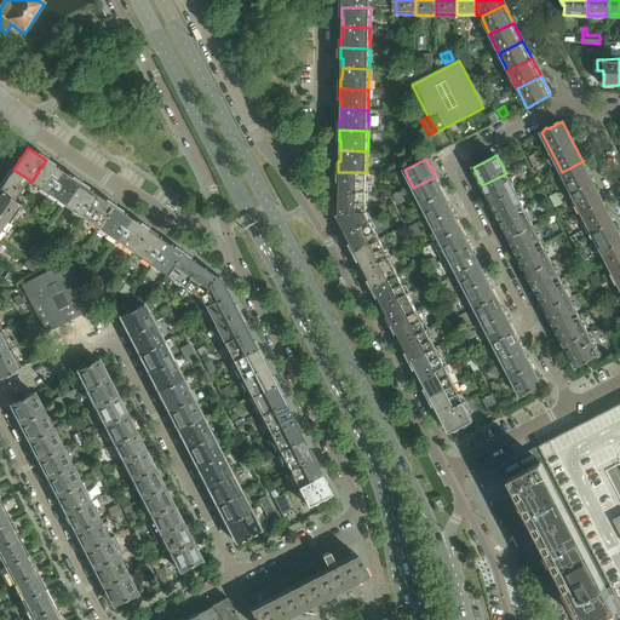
[(62,172),(46,160),(32,182),(47,193),(62,172)]
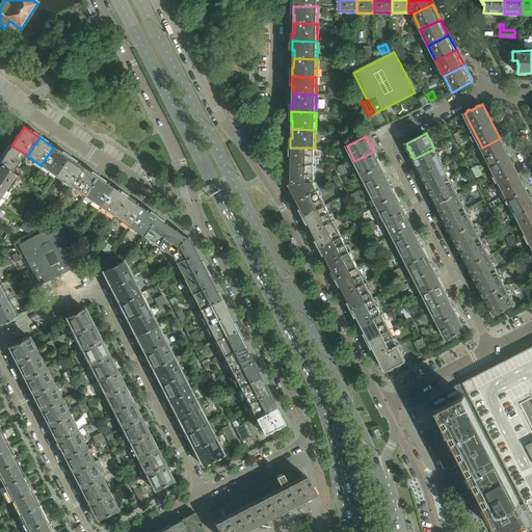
[(517,173),(504,147),(500,138),(482,148),(500,182),(517,173)]
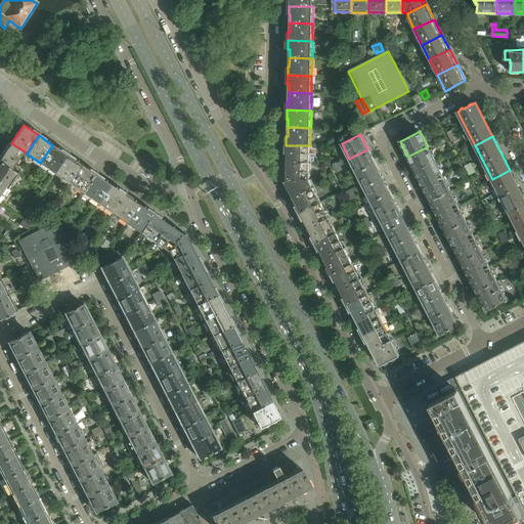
[(11,143),(0,159),(0,160),(12,169),(25,151),(11,143)]
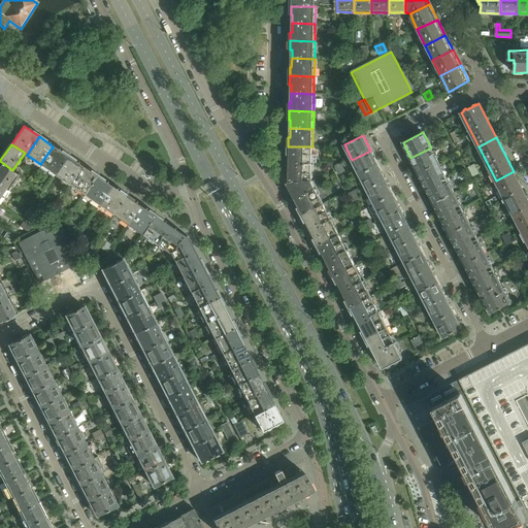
[(68,157),(53,146),(40,164),(56,174),(68,157)]
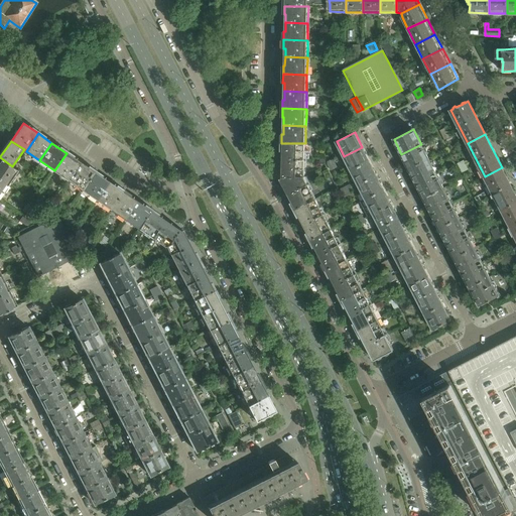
[(305,160),(305,143),(281,143),(281,150),(283,150),(283,159),(305,160)]
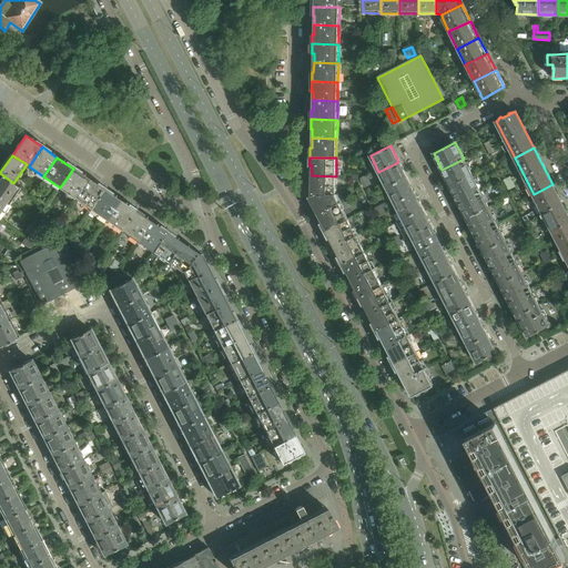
[(464,159),(442,170),(450,185),(472,174),(464,159)]
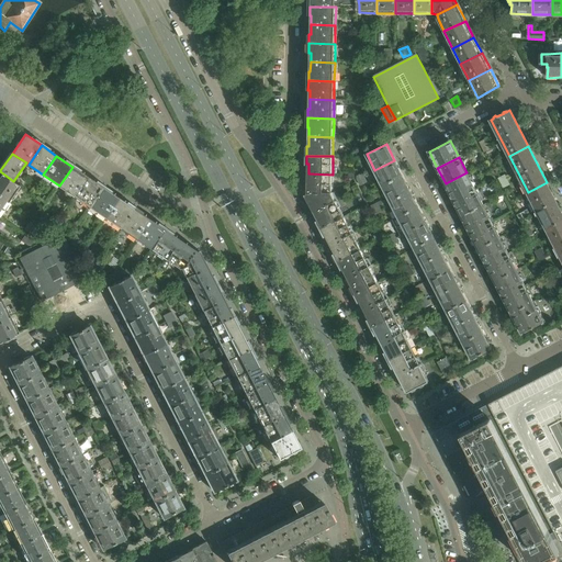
[(402,176),(398,168),(394,160),(374,170),(383,186),(402,176)]
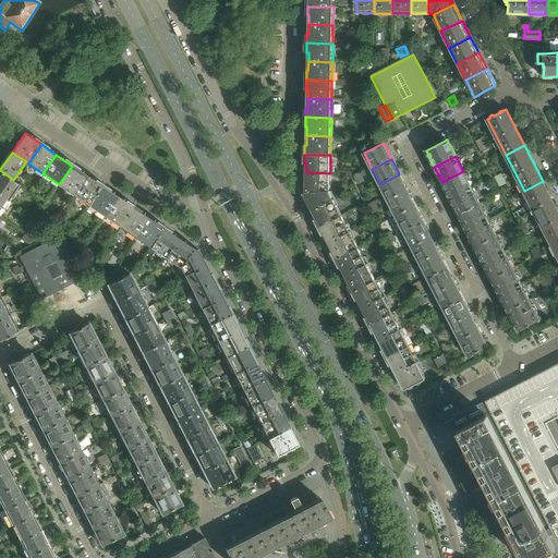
[(87,176),(72,166),(59,184),(74,195),(87,176)]
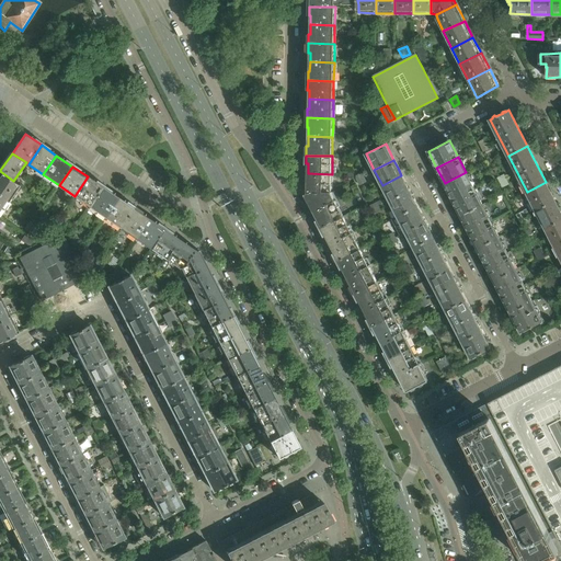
[(0,171),(0,194),(9,202),(20,185),(13,181),(0,171)]
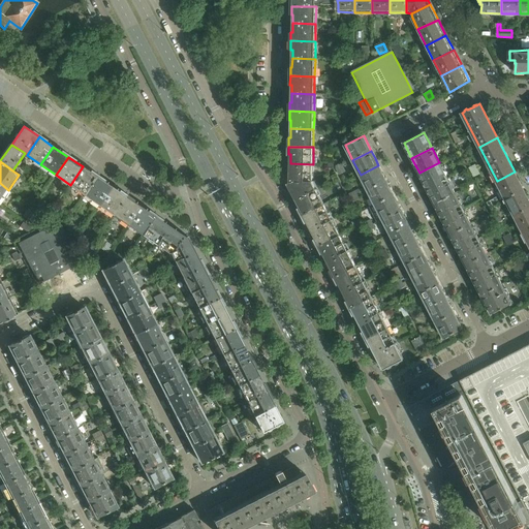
[(439,162),(419,173),(427,188),(447,178),(439,162)]
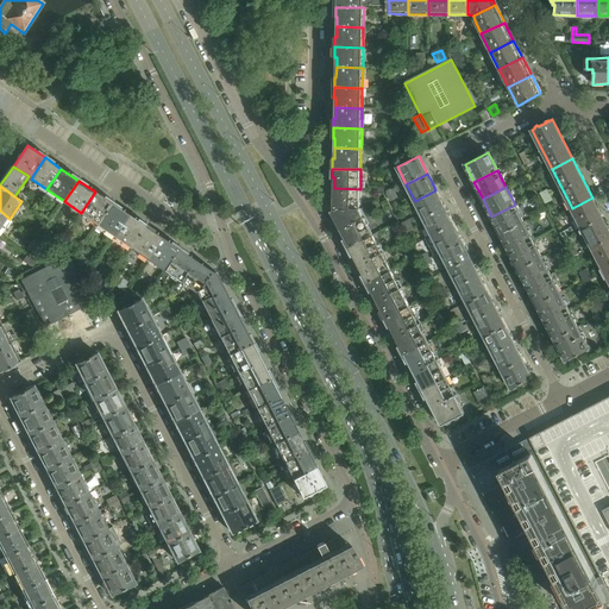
[(359,209),(360,198),(360,189),(334,188),(333,209),(359,209)]
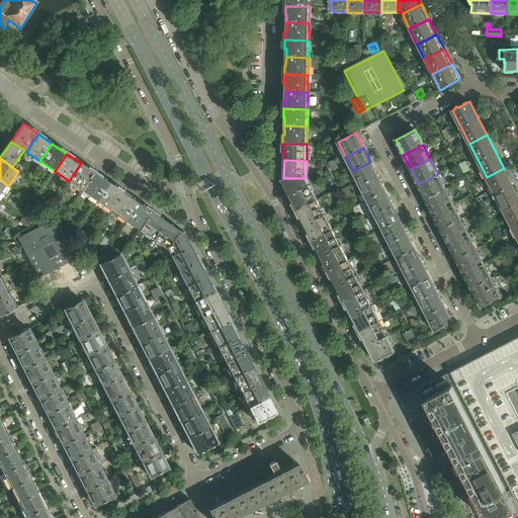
[(370,162),(353,171),(360,185),(378,176),(370,162)]
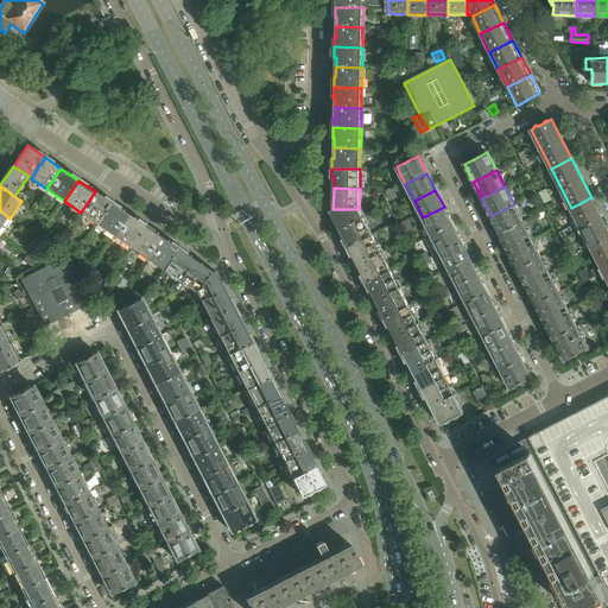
[(112,203),(95,191),(81,213),(96,223),(112,203)]
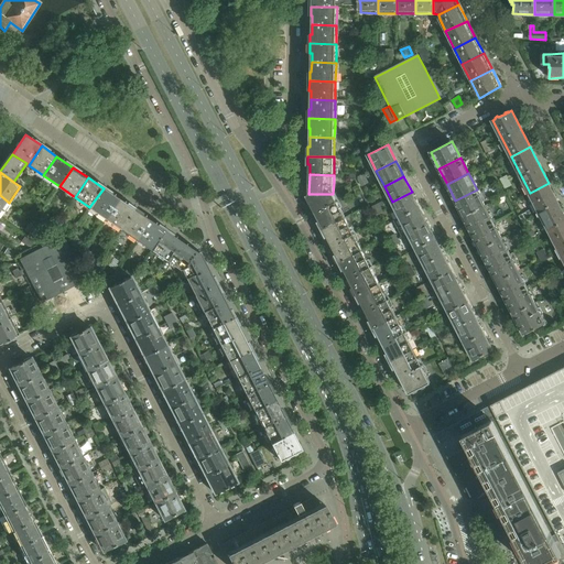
[(563,220),(563,213),(553,192),(549,183),(530,193),(548,229),(563,220)]
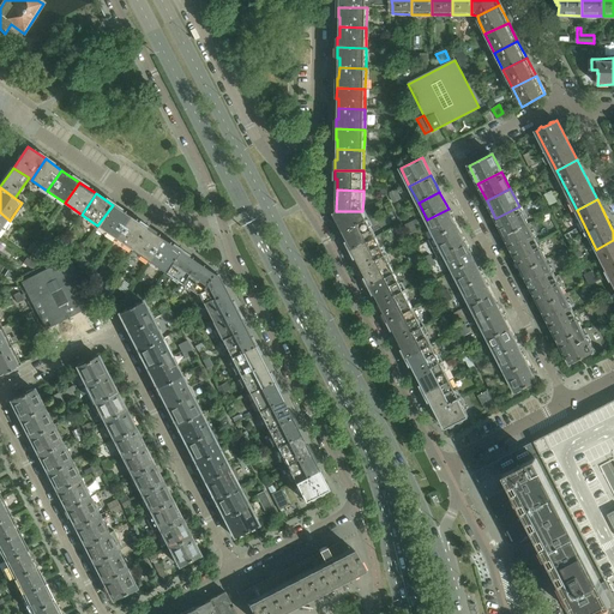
[(393,211),(389,202),(384,205),(389,214),(393,211)]
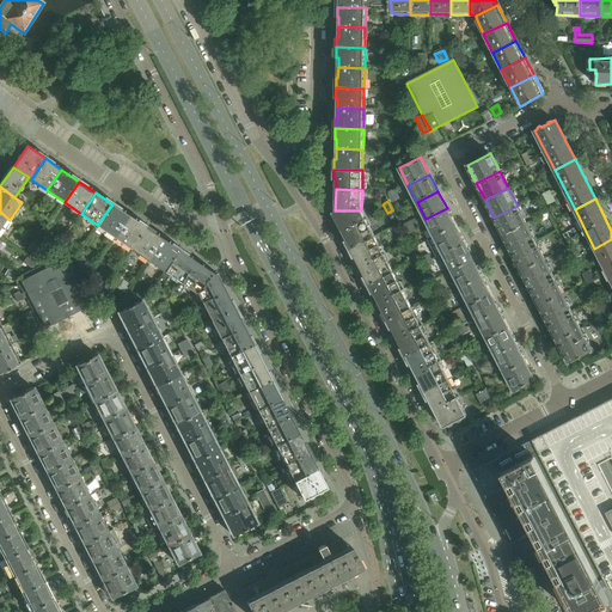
[(129,215),(112,204),(97,225),(114,237),(129,215)]
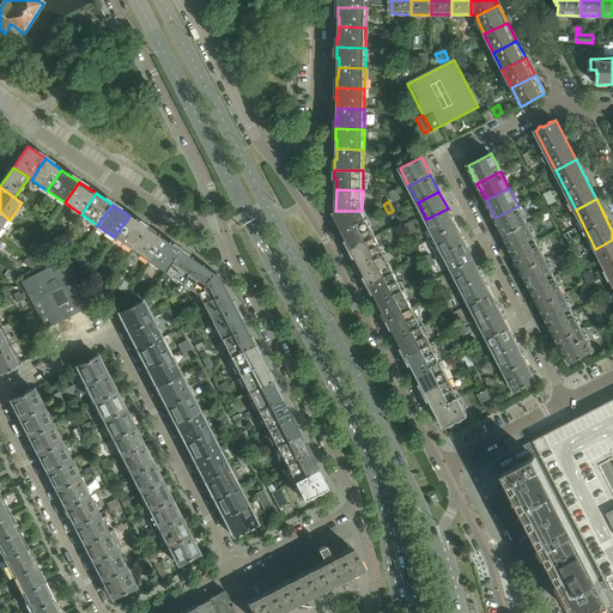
[(519,206),(495,218),(504,236),(528,224),(519,206)]
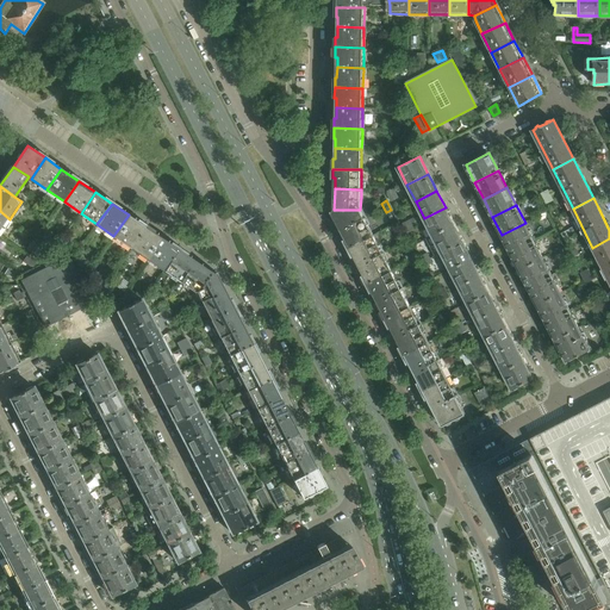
[(446,207),(424,218),(433,236),(454,224),(446,207)]
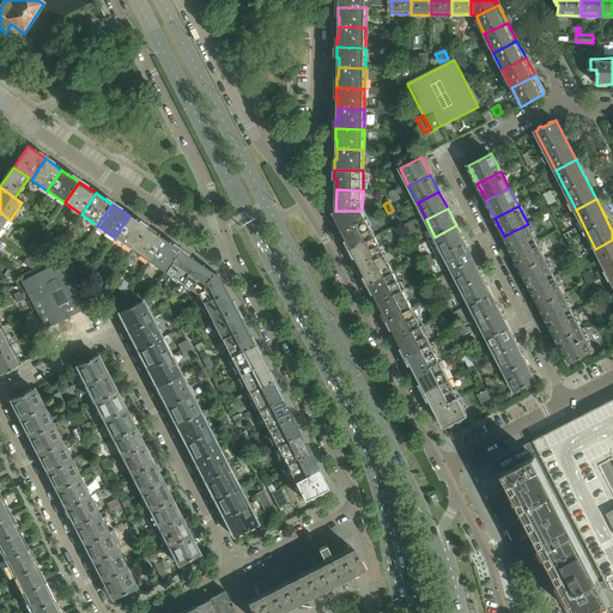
[(366,219),(363,212),(362,211),(335,211),(333,212),(343,231),(366,219)]
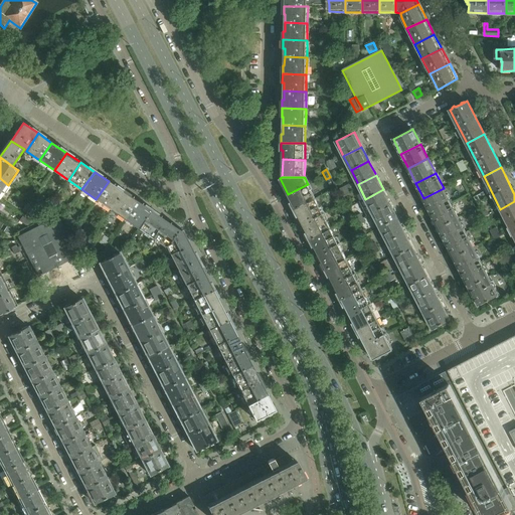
[(0,178),(0,196),(8,185),(0,178)]
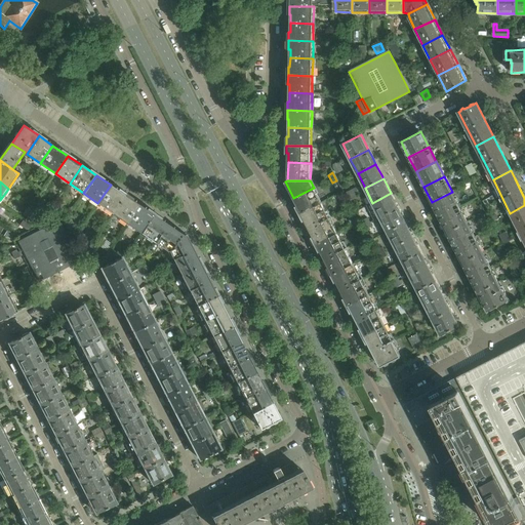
[(124,194),(111,185),(97,203),(112,212),(124,194)]
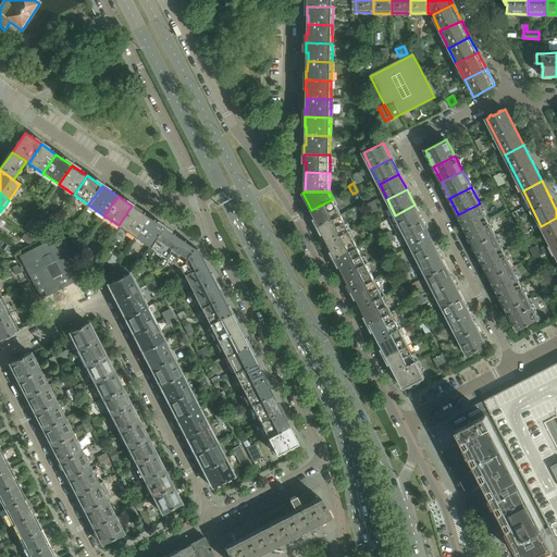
[(342,215),(336,205),(333,199),(311,210),(316,219),(314,219),(319,227),(342,215)]
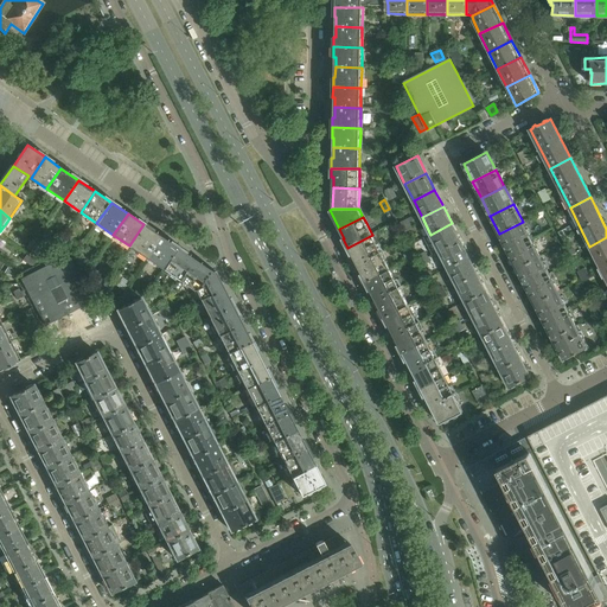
[(531,238),(523,222),(499,234),(508,250),(531,238)]
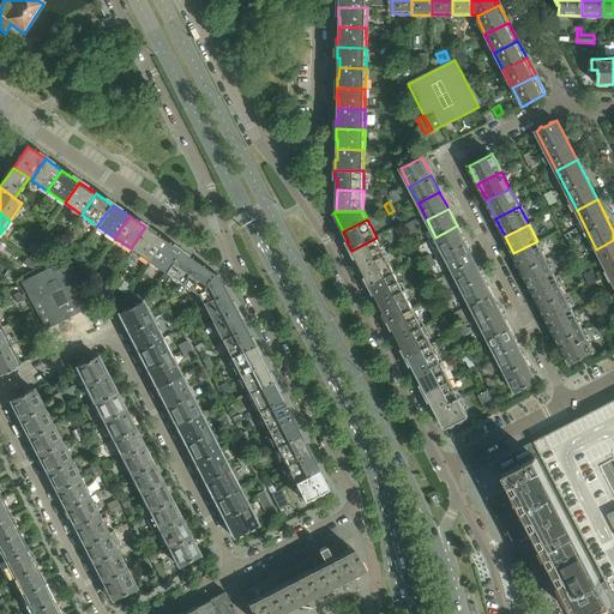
[(457,226),(435,238),(444,253),(465,242),(457,226)]
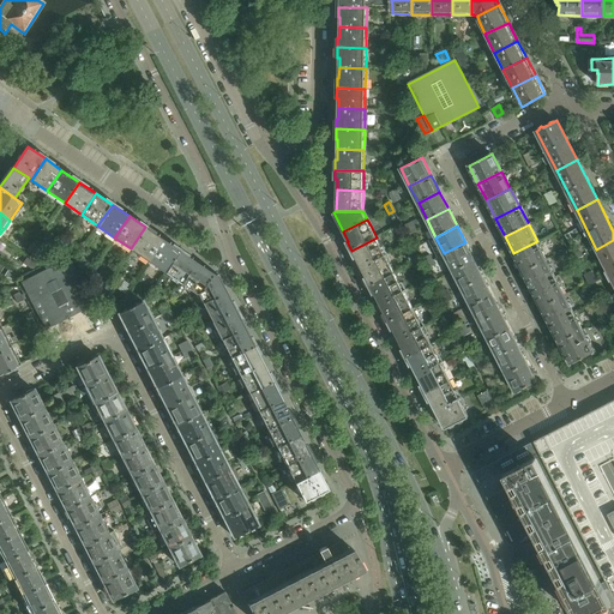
[(148,260),(162,239),(145,227),(131,248),(148,260)]
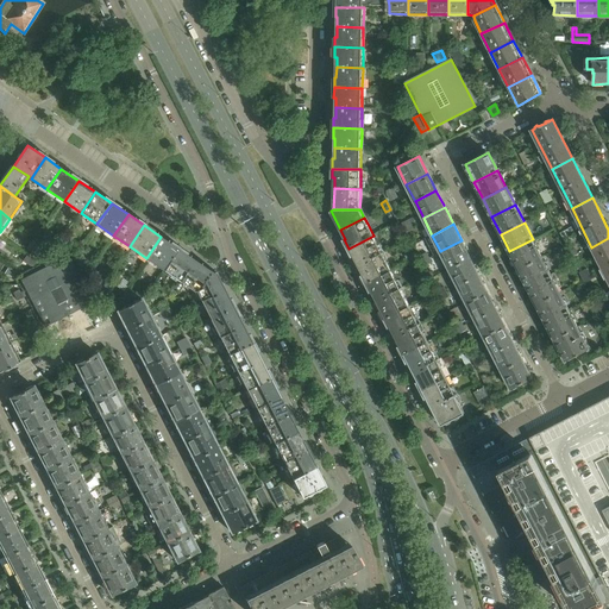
[(382,252),(378,245),(374,236),(349,249),(352,256),(355,256),(359,264),(382,252)]
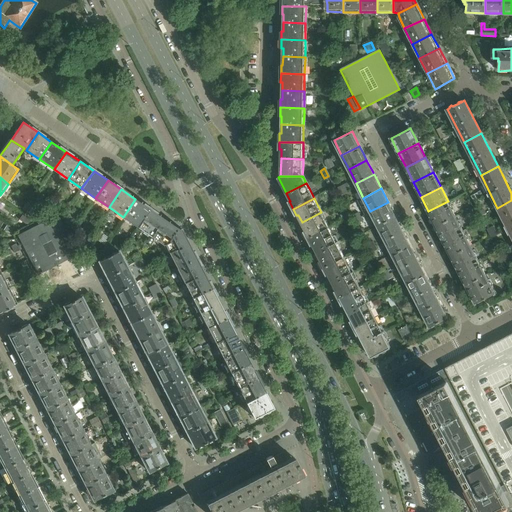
[(149,209),(135,199),(123,217),(137,227),(149,209)]
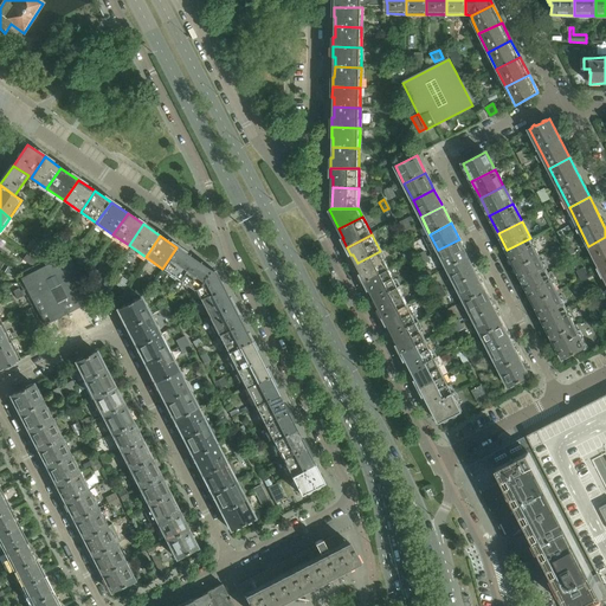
[(605,237),(588,246),(605,279),(605,237)]
